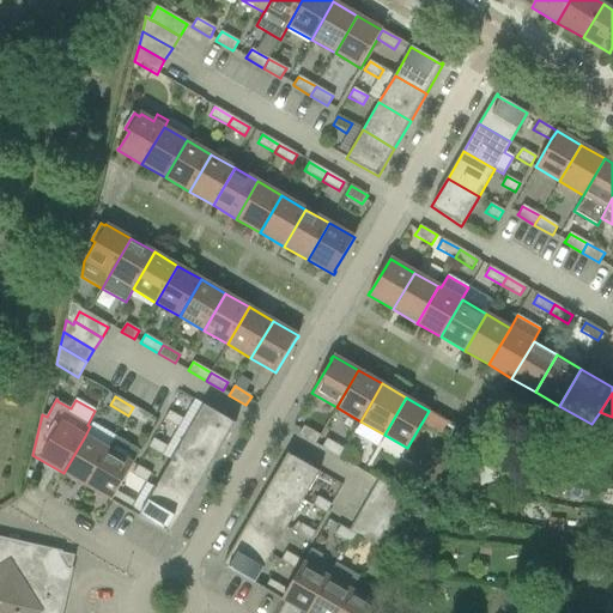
[(204,405),(187,434),(219,451),(235,424),(204,405)]
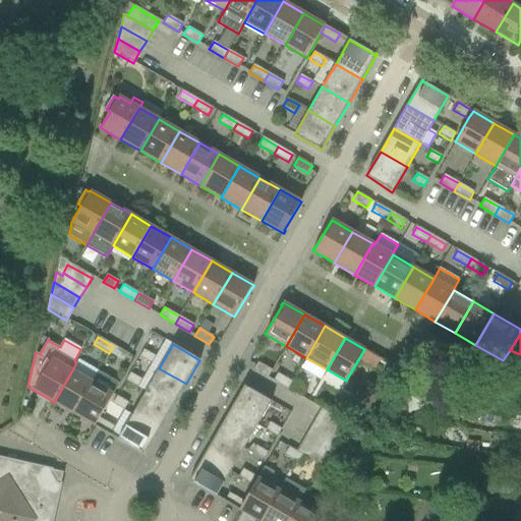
[(113,346),(109,353),(123,360),(127,354),(113,346)]
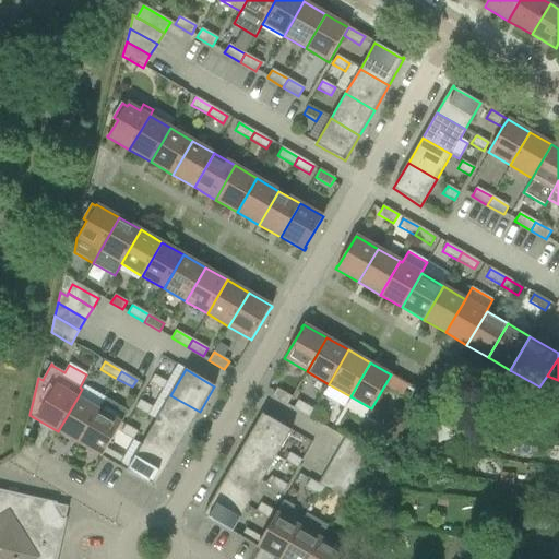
[(151,382),(150,384),(162,391),(163,389),(164,388),(167,383),(155,376),(151,382)]
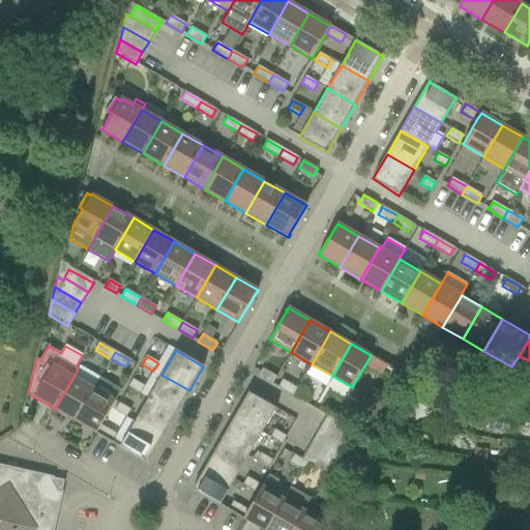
[(262,369),(258,377),(272,385),(276,377),(262,369)]
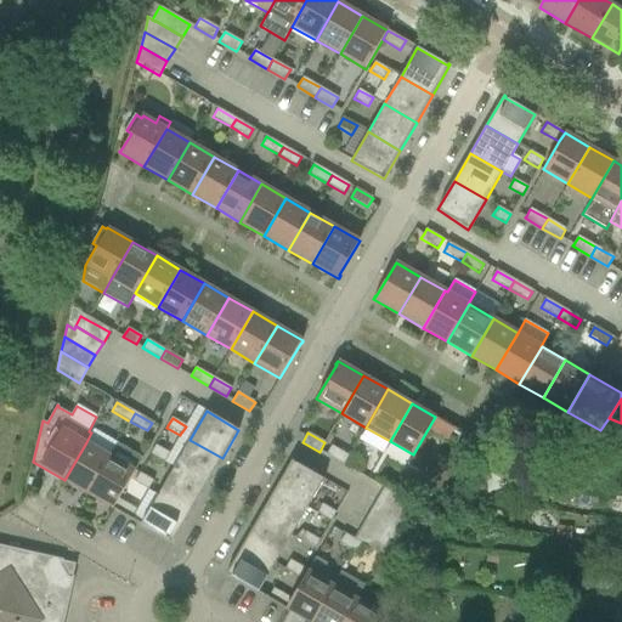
[(190,440),(174,468),(205,486),(222,458),(190,440)]
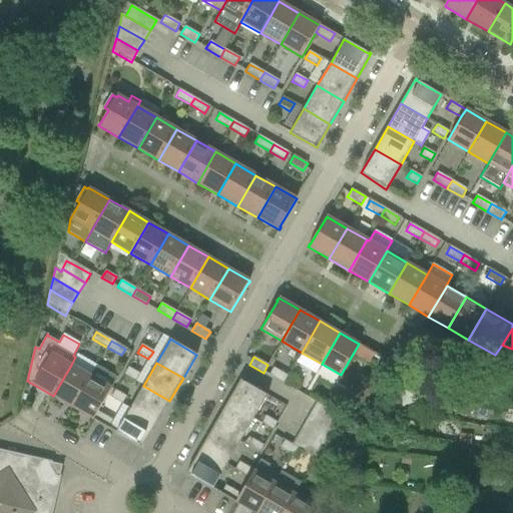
[(53,396),(73,407),(91,376),(71,365),(53,396)]
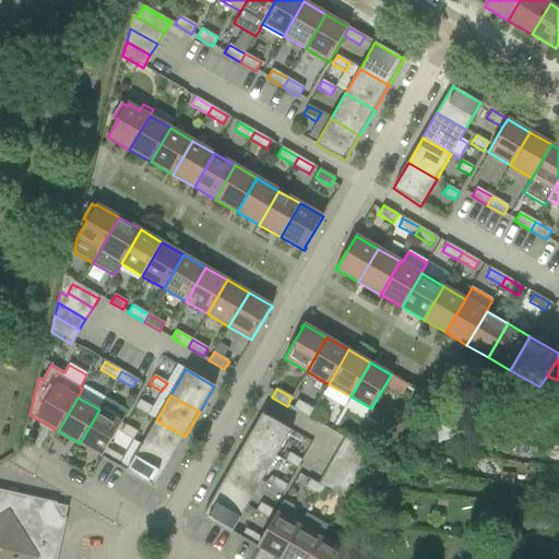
[(99,409),(80,443),(102,456),(107,449),(121,423),(128,412),(106,399),(99,409)]
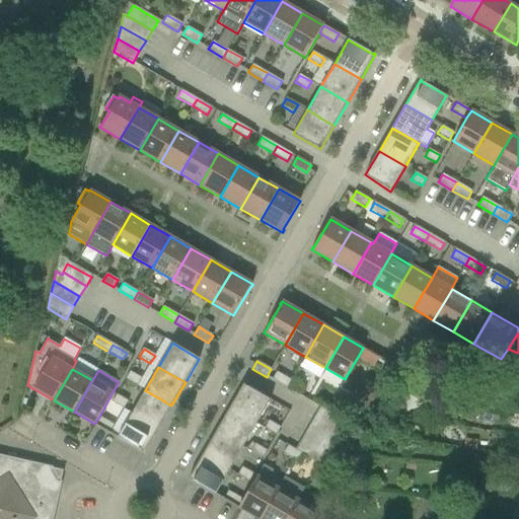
[(130,372),(126,379),(137,385),(141,378),(130,372)]
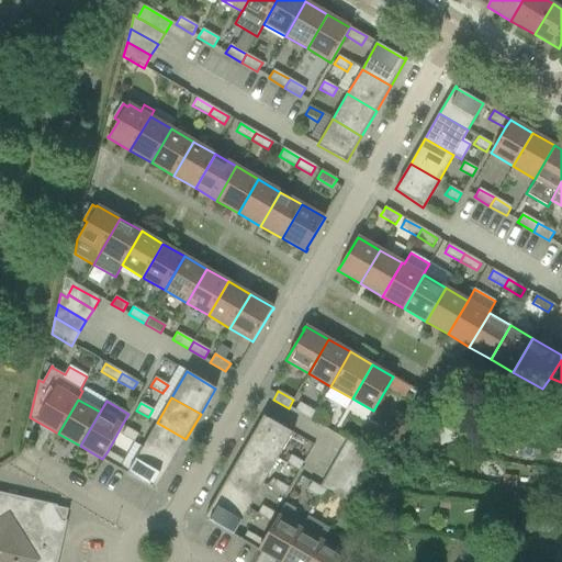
[(295,412),(311,420),(315,412),(300,403),(295,412)]
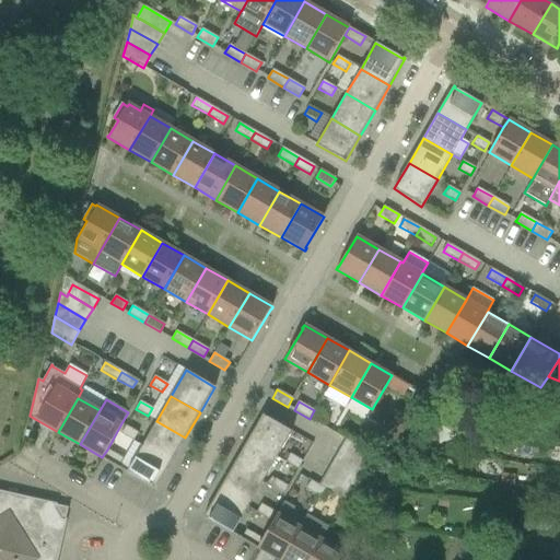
[(391,438),(407,446),(426,415),(409,406),(391,438)]
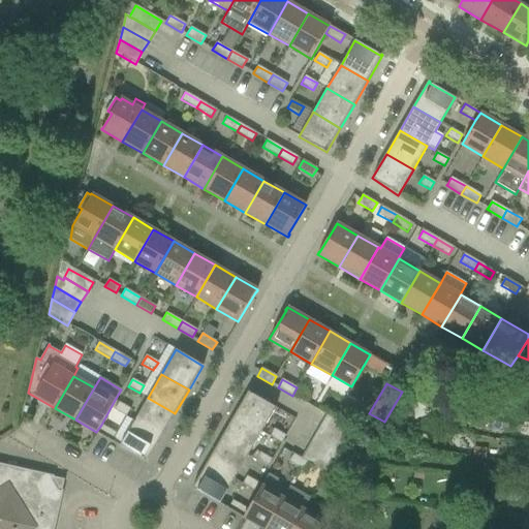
[(248,392),(234,416),(261,432),(275,407),(248,392)]
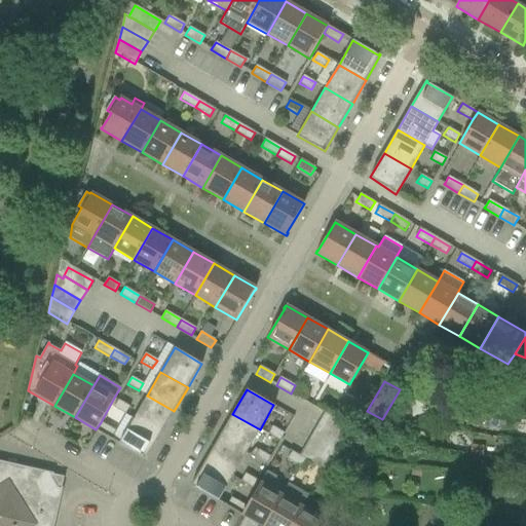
[(362,391),(352,407),(364,414),(373,398),(362,391)]
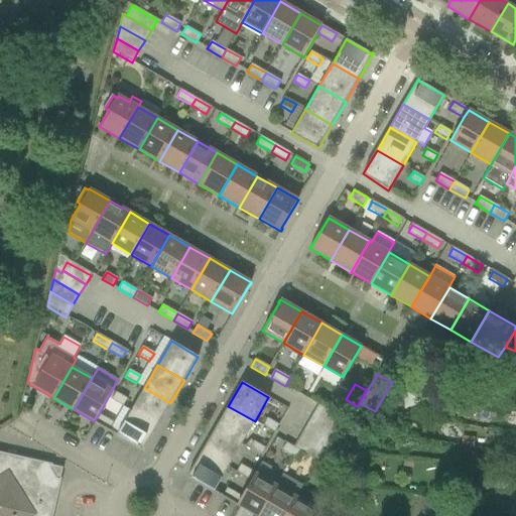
[(144,388),(131,411),(157,426),(170,403),(144,388)]
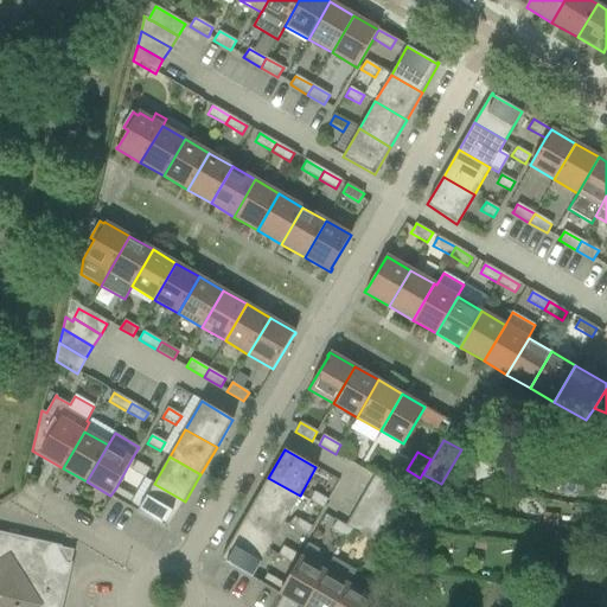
[(132,470),(131,471),(145,479),(145,478),(149,470),(139,464),(136,462),(135,462),(132,470)]
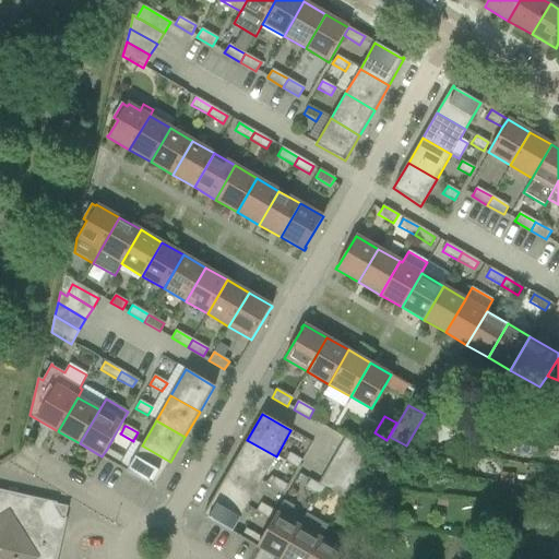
[(345,438),(339,450),(363,464),(369,452),(345,438)]
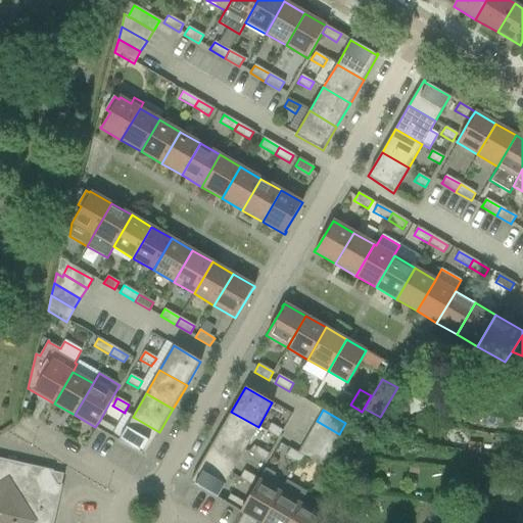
[(231,412),(218,435),(244,450),(258,427),(231,412)]
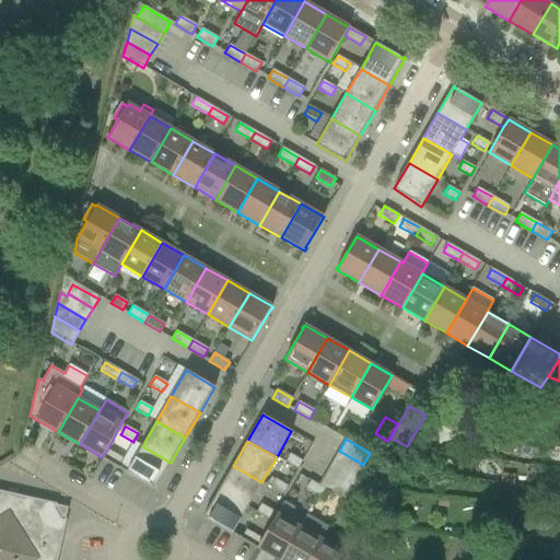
[(171,463),(142,446),(127,473),(154,488),(154,489),(155,490),(171,463)]
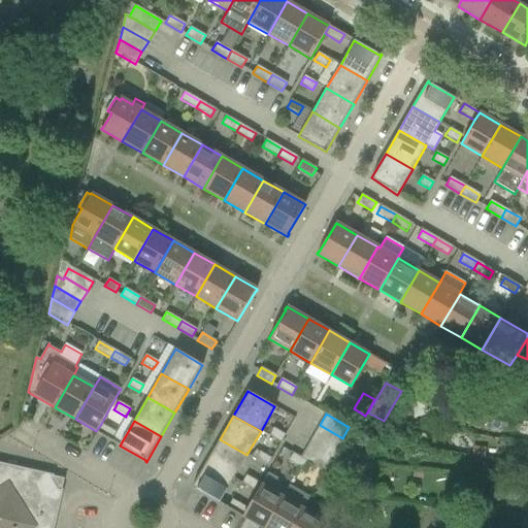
[(101,424),(96,431),(111,440),(117,432),(101,424)]
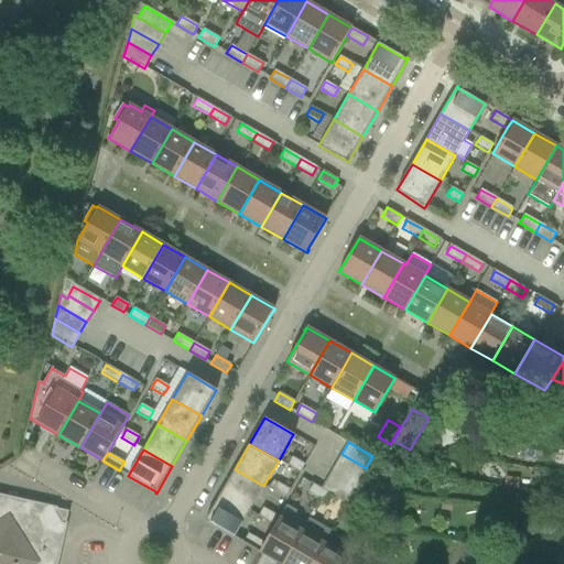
[(342,454),(335,466),(359,479),(366,468),(342,454)]
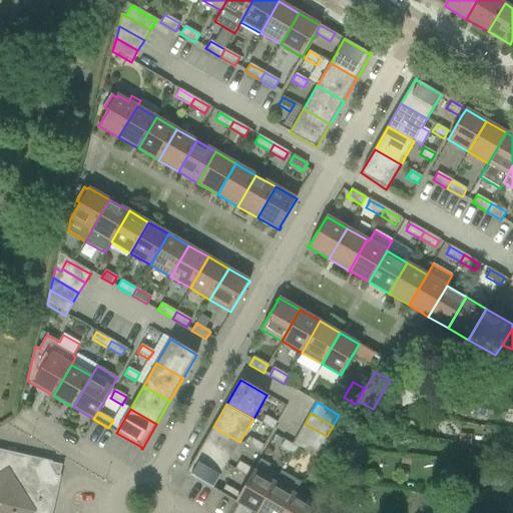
[(266,416),(262,423),(272,429),(276,422),(266,416)]
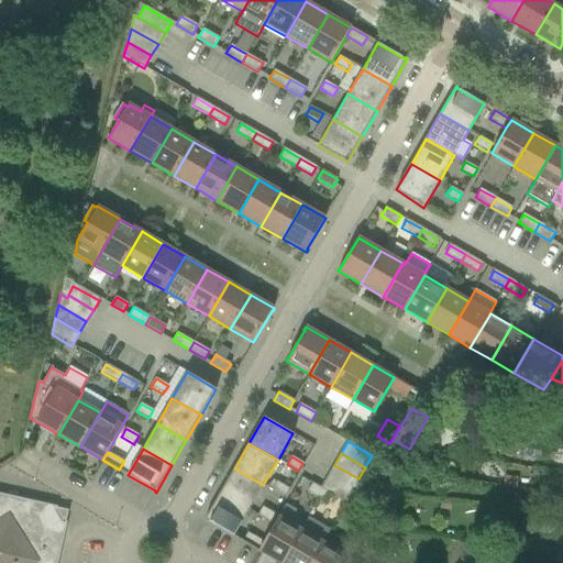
[(334,465),(328,476),(352,490),(359,478),(334,465)]
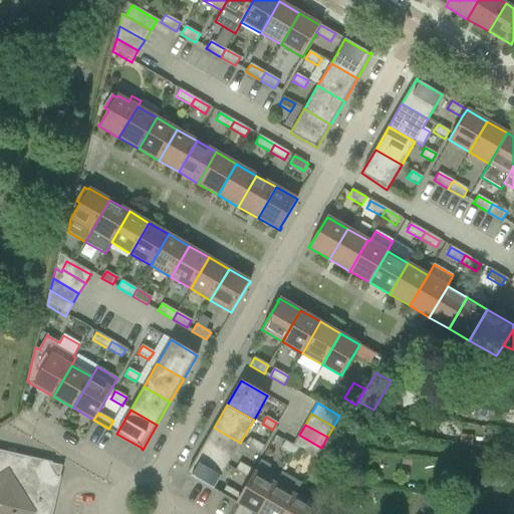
[(214,428),(201,450),(227,466),(240,443),(214,428)]
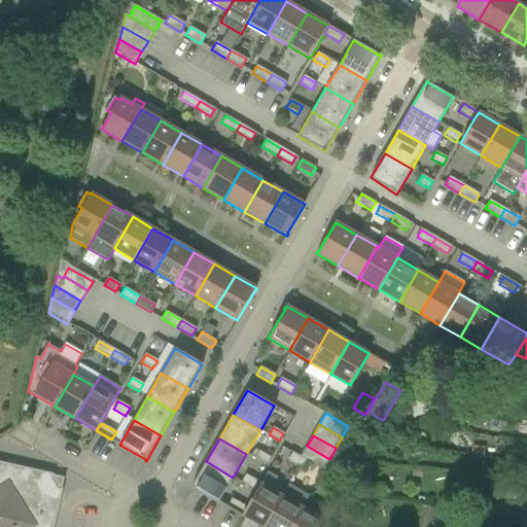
[(300,457),(307,461),(322,470),(329,459),(307,446),(300,457)]
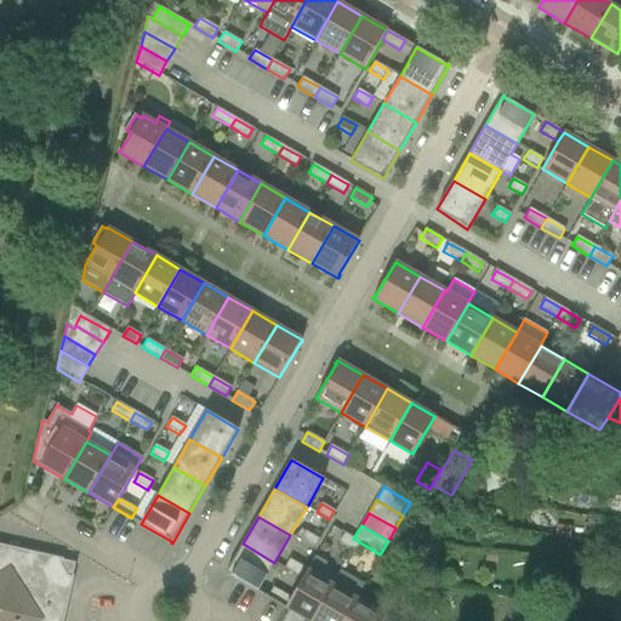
[(556,525),(554,536),(569,537),(570,527),(556,525)]
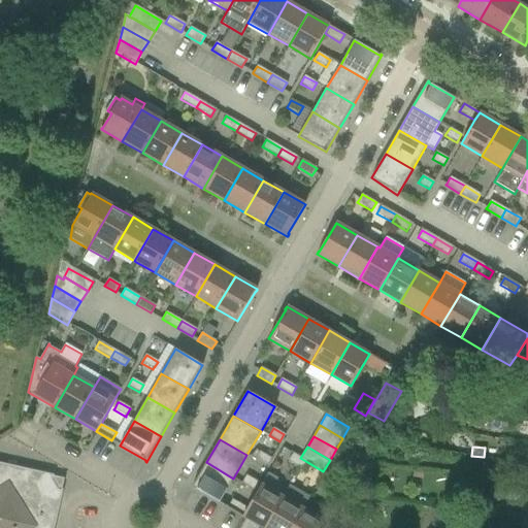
[(256,450),(250,456),(266,466),(266,465),(270,458),(260,452),(256,450)]
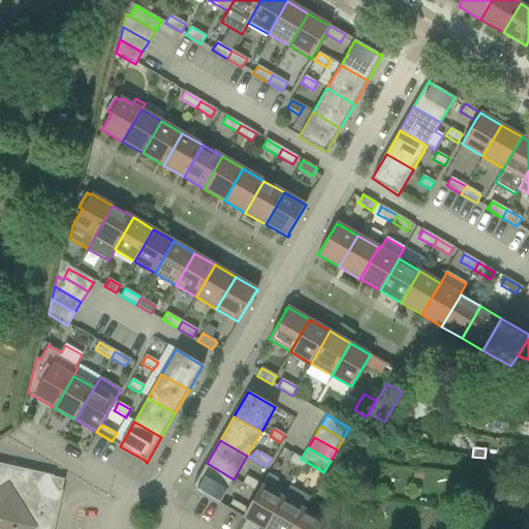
[(304,470),(308,463),(301,459),(293,454),(289,462),(304,470)]
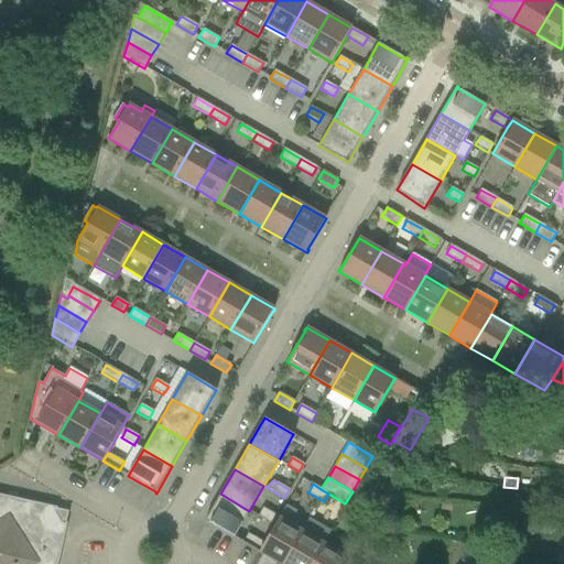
[(57,508),(0,494),(0,563),(57,563),(67,523),(66,522),(65,523),(62,523),(55,512),(56,509),(57,509),(57,508)]
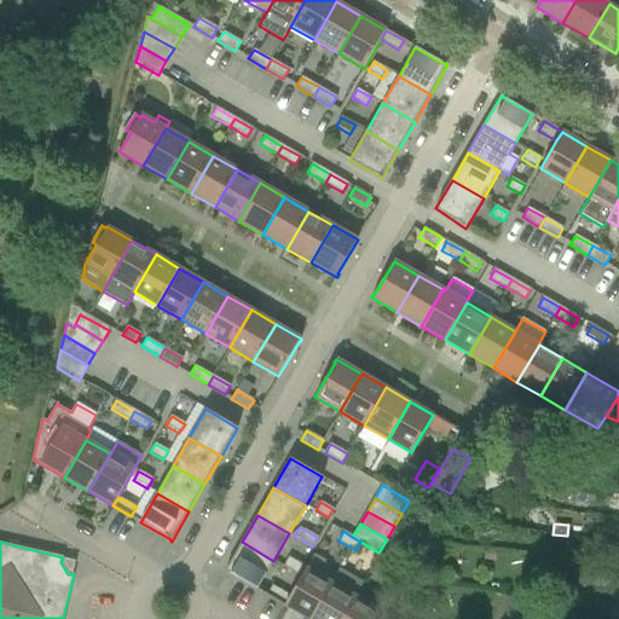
[(273,561),(242,542),(225,572),(226,573),(226,572),(256,590),(273,561)]
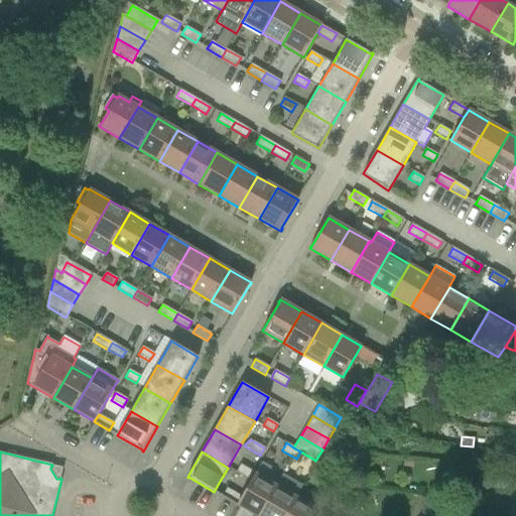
[(346,454),(345,468),(363,469),(363,455),(346,454)]
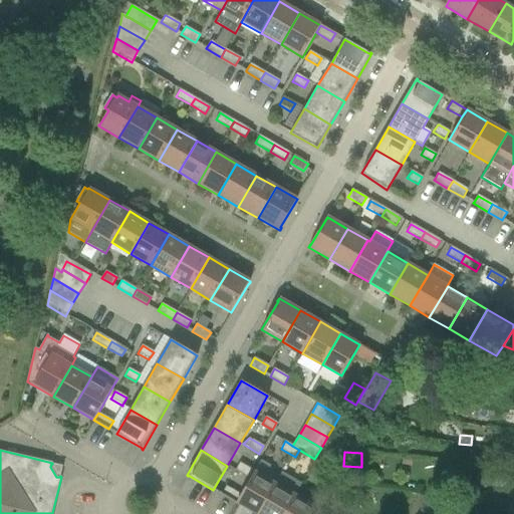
[(248,483),(241,495),(236,503),(255,513),(257,513),(275,484),(279,477),(267,471),(270,466),(261,461),(254,472),(248,483)]
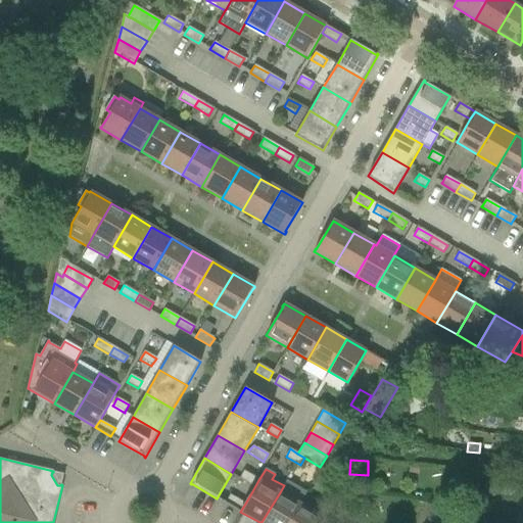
[(243,471),(239,479),(250,485),(255,478),(243,471)]
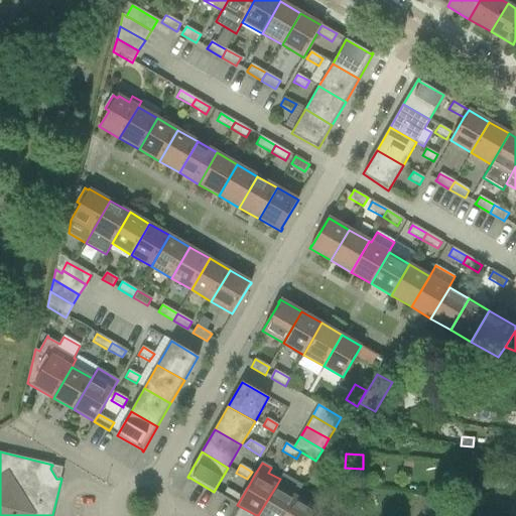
[(276,486),(258,515),(284,515),(296,497),(302,486),(283,474),(280,479),(276,486)]
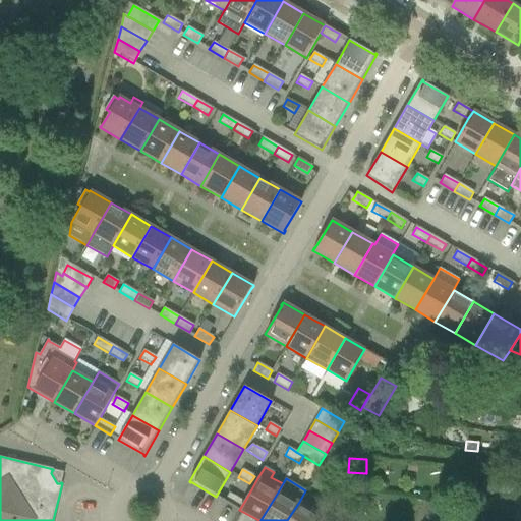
[(229,493),(224,501),(239,510),(244,502),(229,493)]
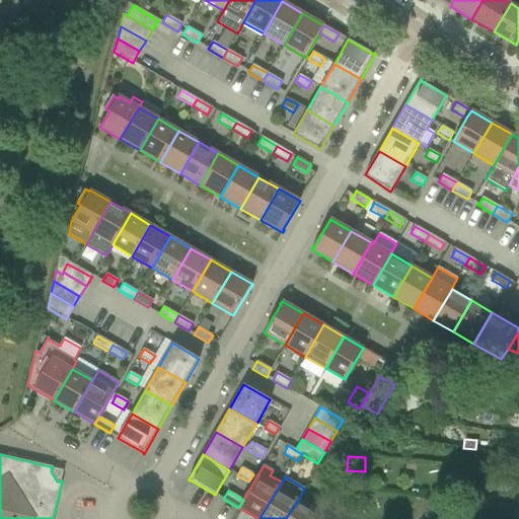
[(298,500),(286,518),(313,518),(318,511),(298,500)]
